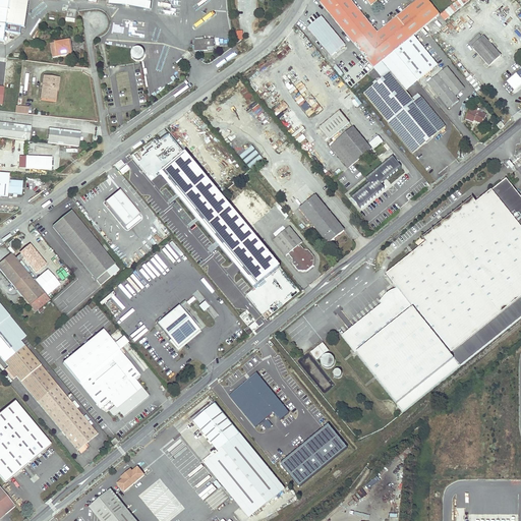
[(0,0),(0,41),(4,42),(6,24),(9,0),(109,0),(109,2),(115,3),(115,0),(121,0),(145,4),(146,0),(0,0)]
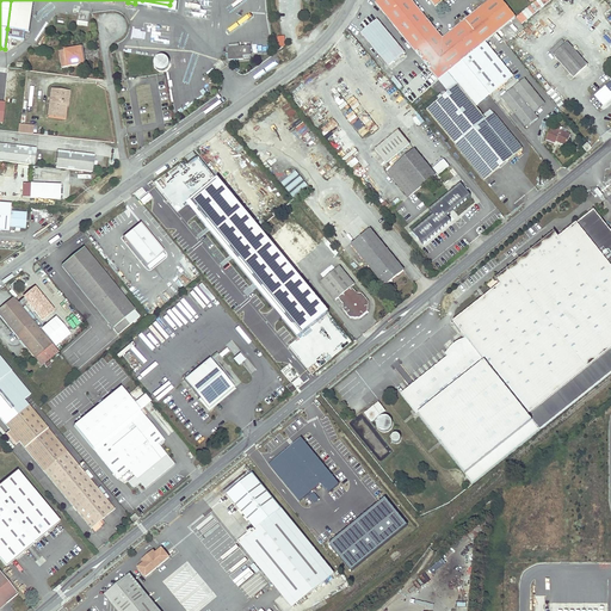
[(32,0),(11,0),(7,29),(29,32),(32,0)]
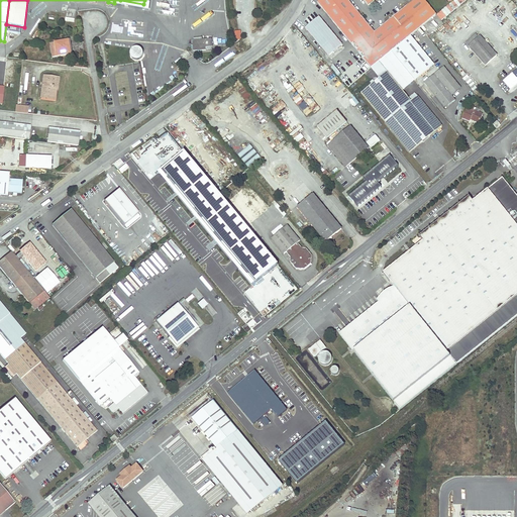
[(394,48),(378,29),(375,32),(347,0),(321,0),(317,3),(372,68),(391,52),(394,48)]
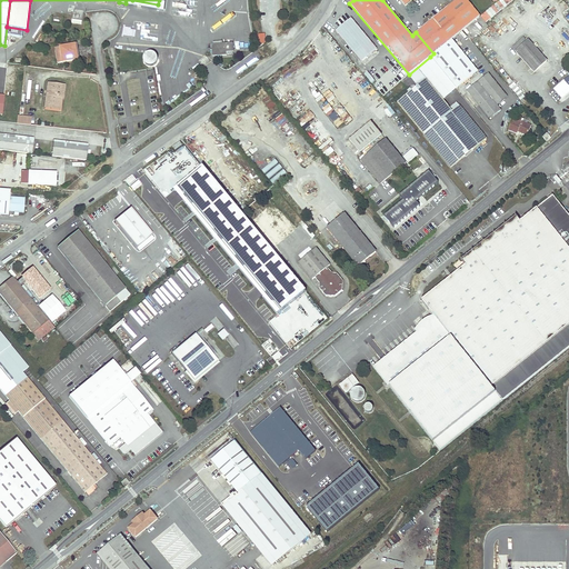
[(480,16),(471,6),(467,0),(456,0),(416,32),(433,53),(452,39),(480,16)]
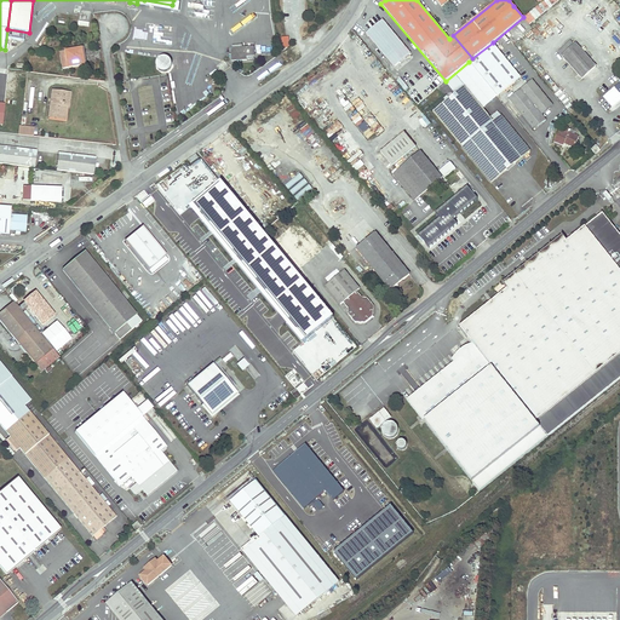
[(538,5),(523,17),(529,24),(544,11),(538,5)]
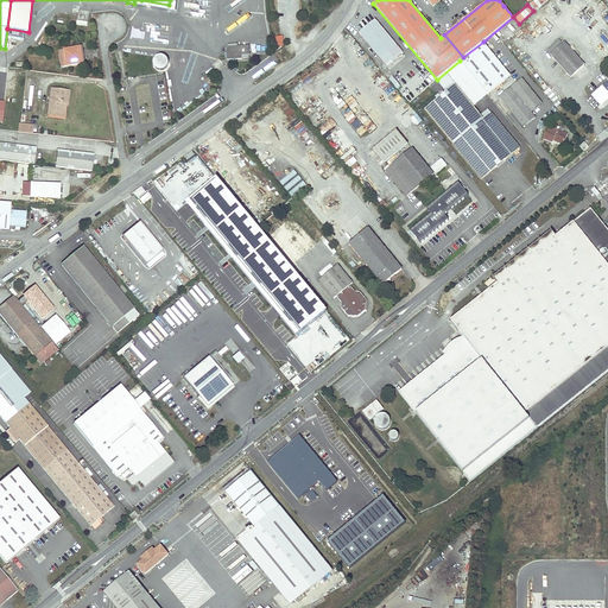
[(375,20),(368,27),(360,33),(386,65),(403,52),(375,20)]
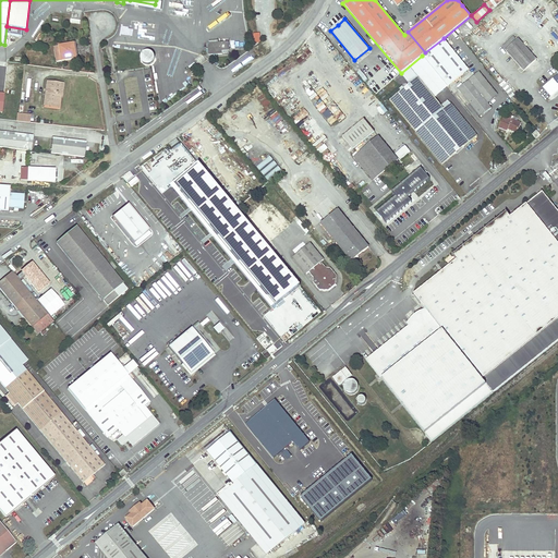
[(495,38),(496,36),(498,35),(489,26),(487,29),(495,38)]
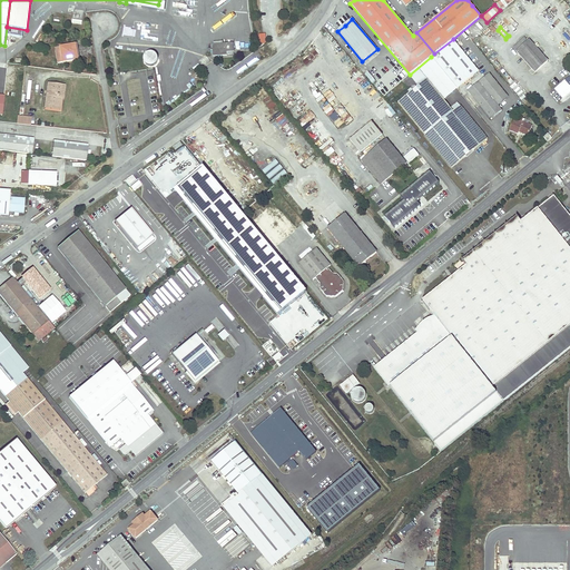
[(256,36),(258,49),(267,42),(266,35),(256,36)]
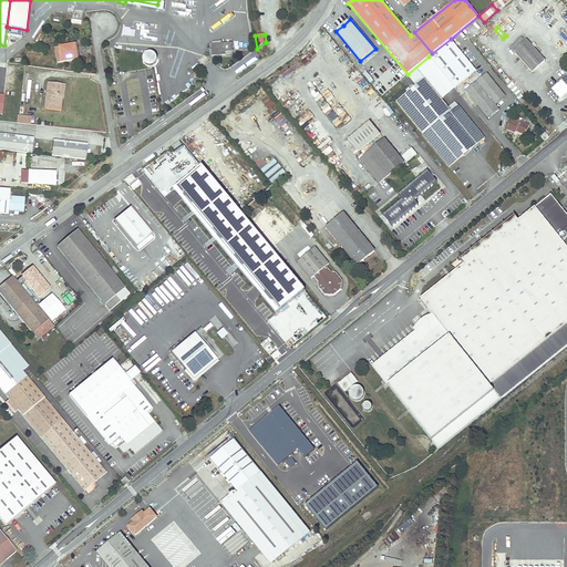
[(516,49),(525,41),(522,38),(513,45),(516,49)]
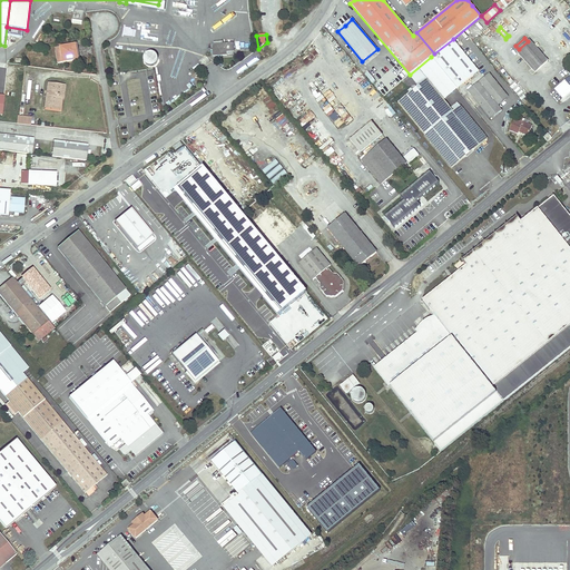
[(434,53),(431,57),(458,89),(479,71),(453,39),(434,53)]
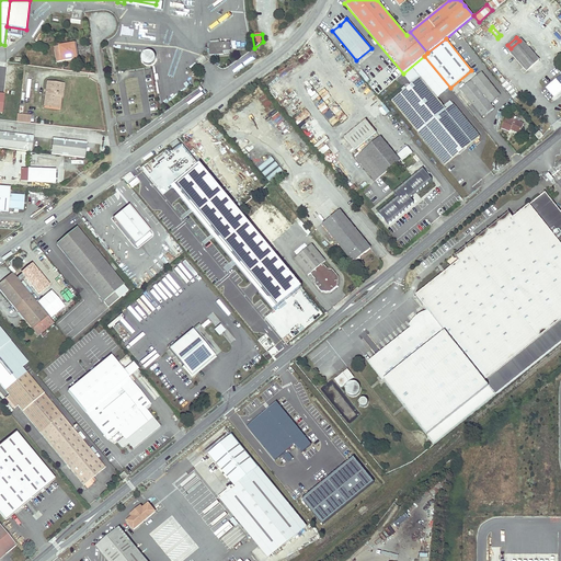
[(511,48),(510,49),(508,50),(527,71),(539,60),(521,39),(519,41),(511,48)]
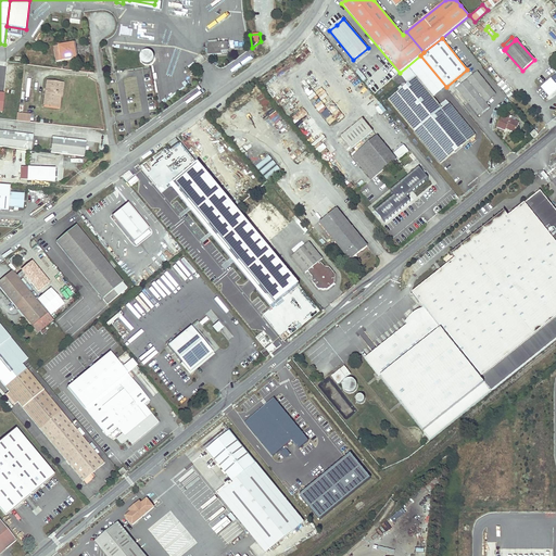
[(228,50),(228,42),(207,43),(209,54),(222,54),(222,51),(228,50)]
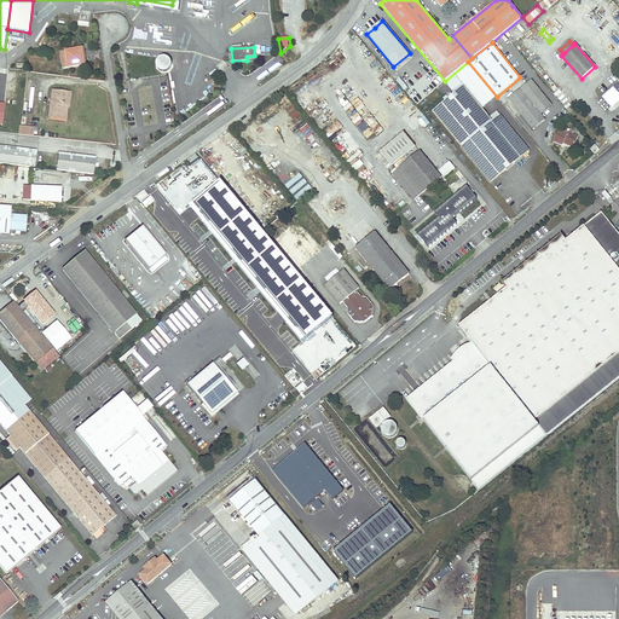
[(63,69),(74,67),(85,65),(82,48),(61,52),(63,69)]
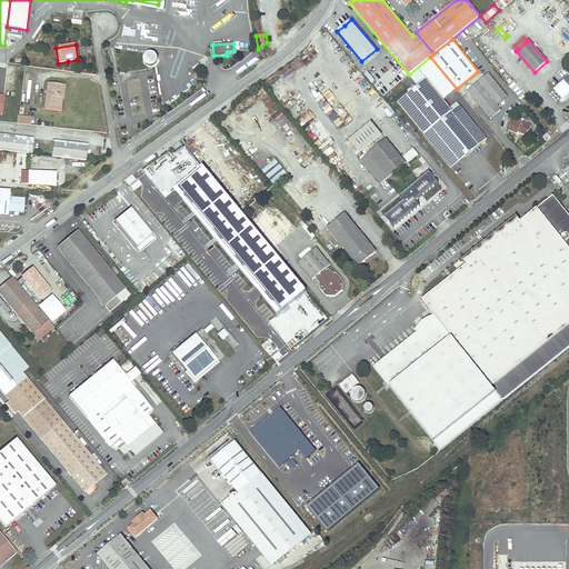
[(457,89),(430,57),(409,75),(418,86),(426,78),(443,100),(457,89)]
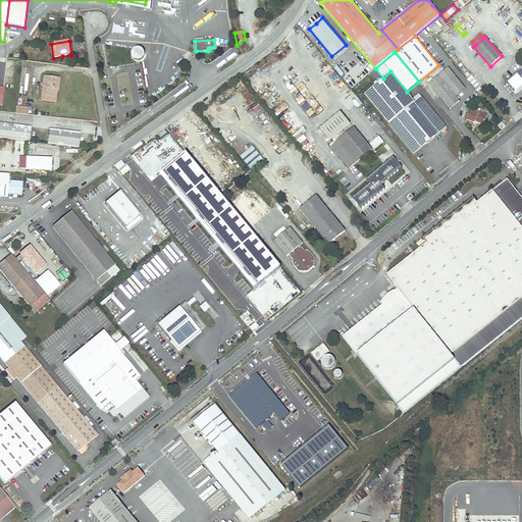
[(456,97),(461,93),(465,89),(449,68),(429,84),(450,110),(460,102),(456,97)]
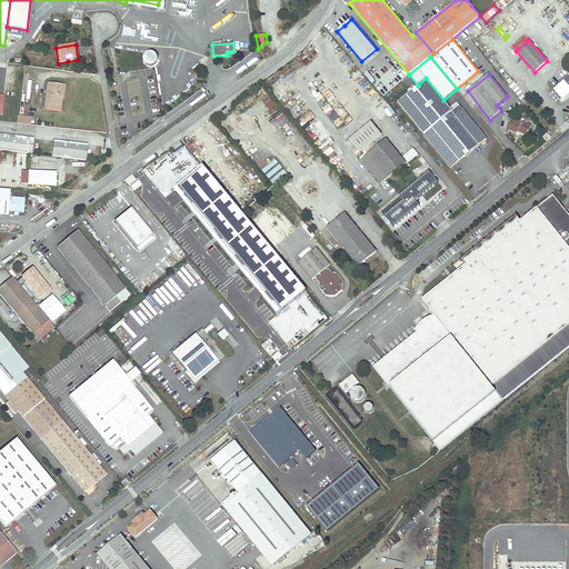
[(568,91),(568,76),(553,89),(562,98),(568,91)]
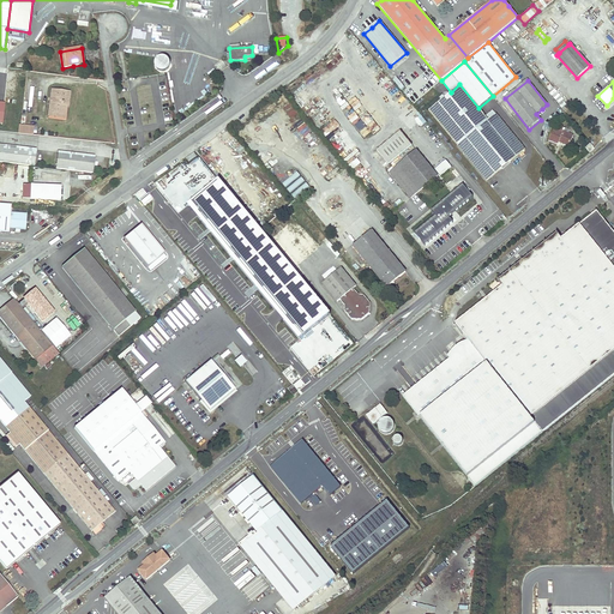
[(457,145),(487,181),(495,174),(525,150),(495,114),(489,119),(479,108),(459,84),(451,92),(439,102),(428,110),(457,145)]
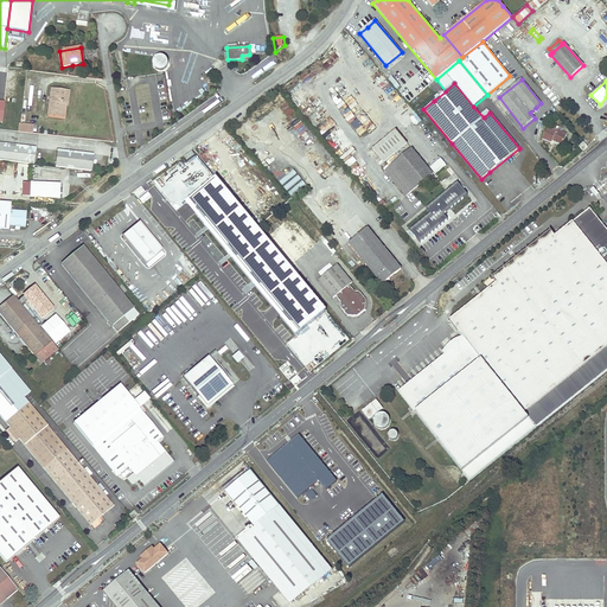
[(558,108),(562,107),(564,104),(550,88),(545,93),(558,108)]
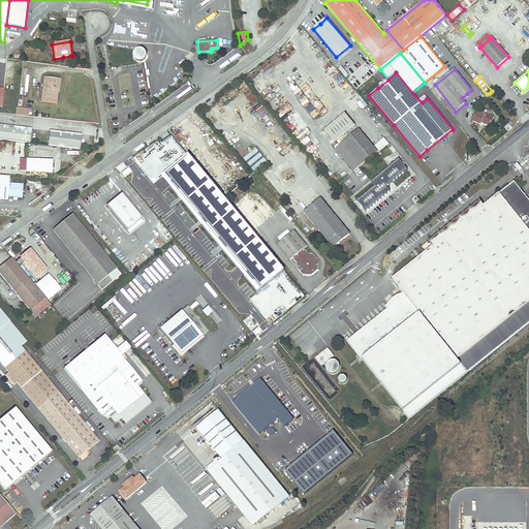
[(57,91),(58,91),(60,81),(44,79),(41,97),(53,99),(54,91),(57,91)]
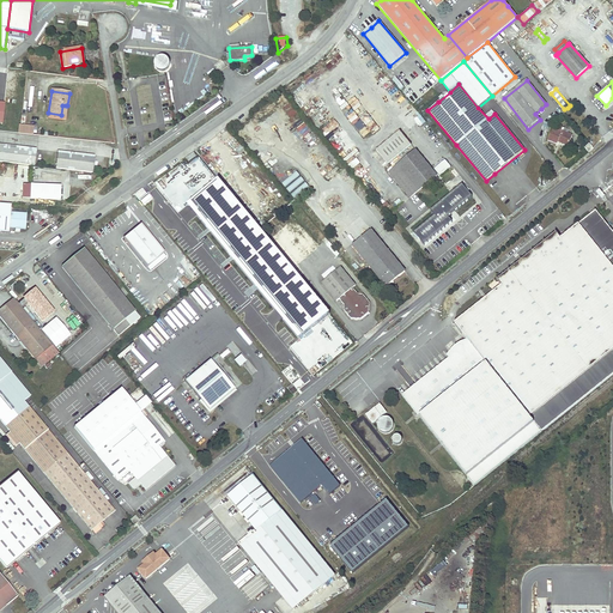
[(559,107),(557,105),(553,103),(548,110),(553,114),(559,107)]
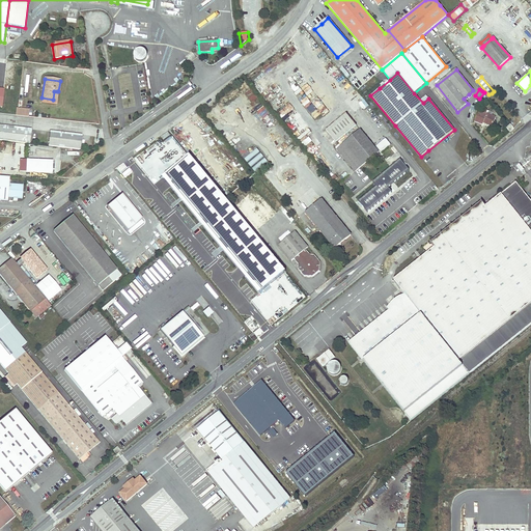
[(42,101),(55,103),(57,91),(54,91),(53,100),(42,98),(42,101)]
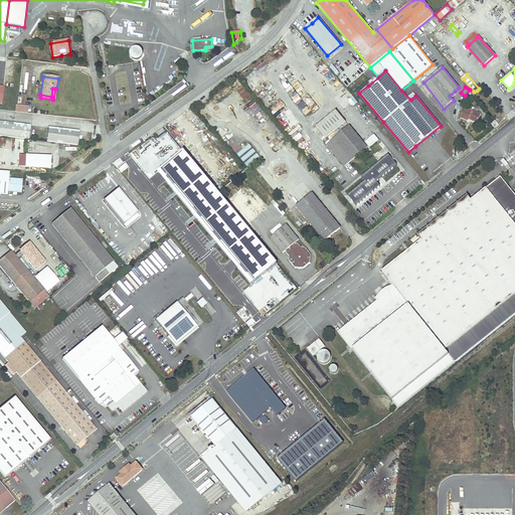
[(349,95),(346,98),(353,106),(356,103),(349,95)]
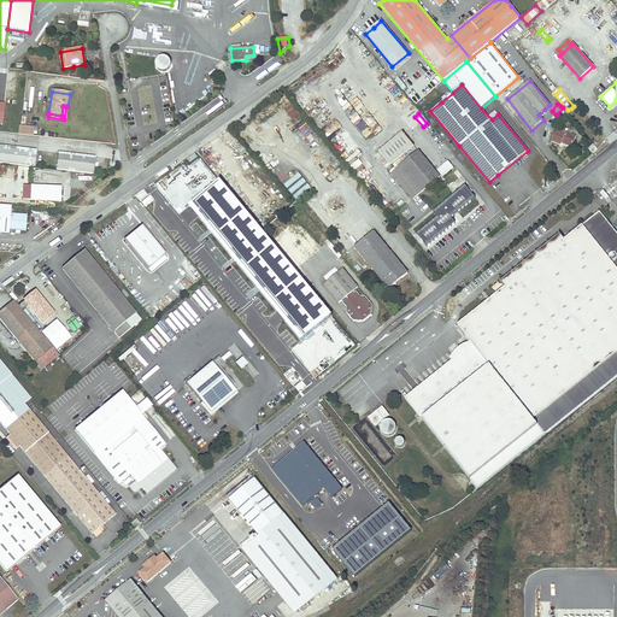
[(34,128),(19,125),(18,134),(18,135),(33,136),(34,128)]
